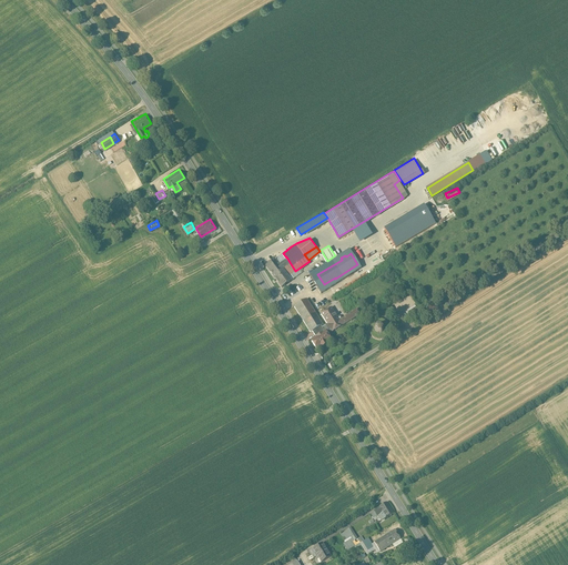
[(280,262),(275,256),(266,263),(273,273),(282,285),(291,279),(283,266),(290,262),(286,256),(286,258),(280,262)]
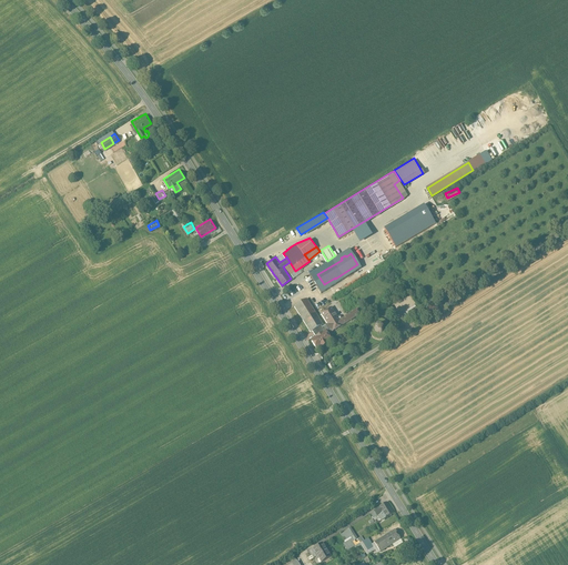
[(324,284),(317,274),(314,276),(321,288),(324,284)]
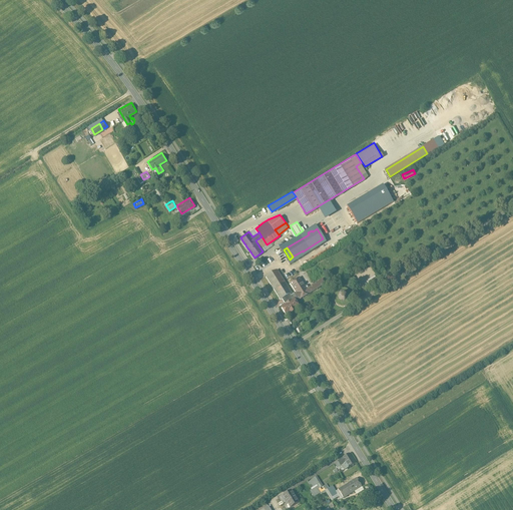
[(292,291),(277,268),(266,275),(281,298),(282,297),(290,292),(292,291)]
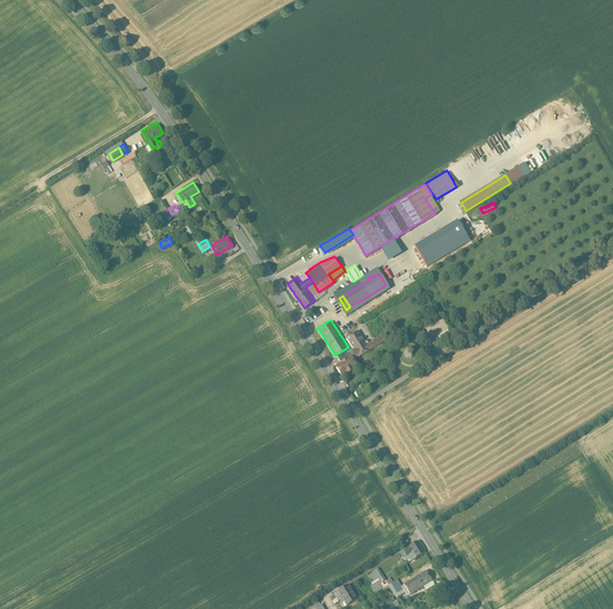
[(449,328),(441,334),(444,340),(453,335),(449,328)]
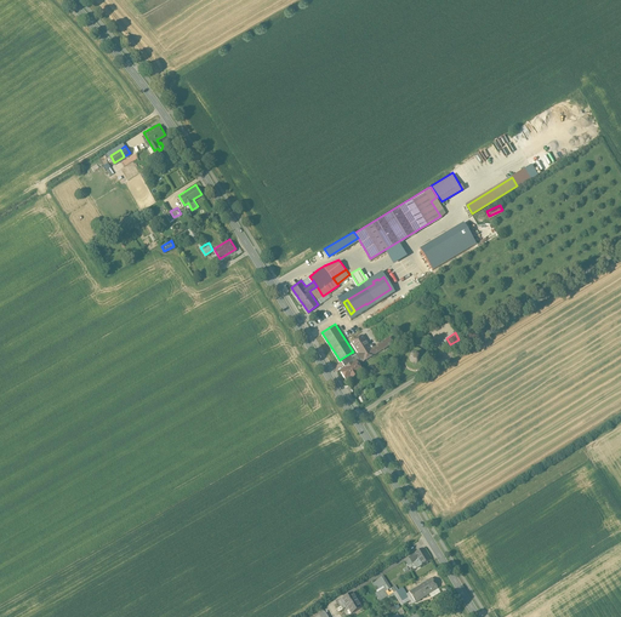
[(371,347),(364,352),(359,343),(354,346),(358,352),(355,352),(362,360),(363,360),(375,353),(396,340),(392,333),(371,347)]
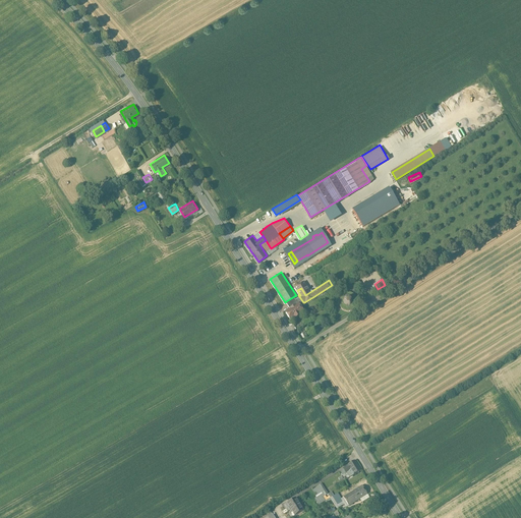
[(311,291),(306,283),(299,286),(301,288),(305,295),(311,291)]
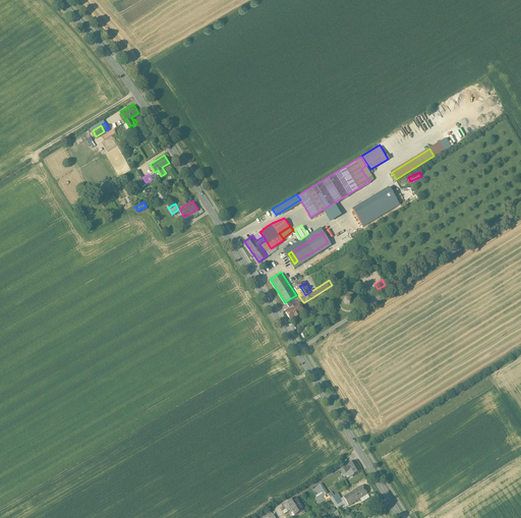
[(356,302),(357,299),(356,295),(354,292),(351,290),(348,290),(344,290),(341,292),(339,295),(338,299),(339,302),(341,305),(344,307),(348,308),(351,307),(354,305),(356,302)]
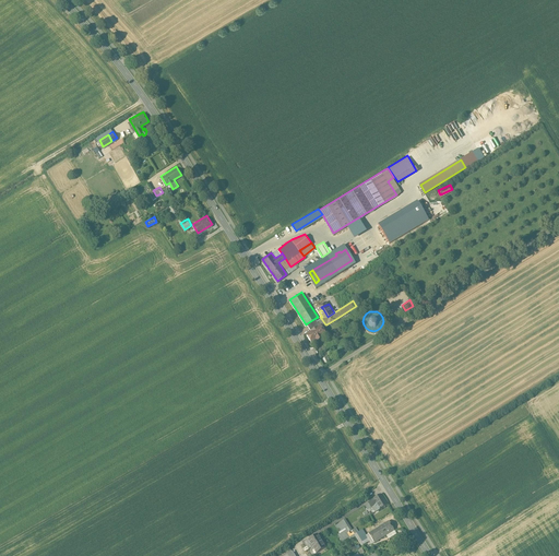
[(311,329),(306,332),(312,342),(326,333),(322,327),(325,324),(320,317),(317,319),(319,322),(320,323),(311,329)]
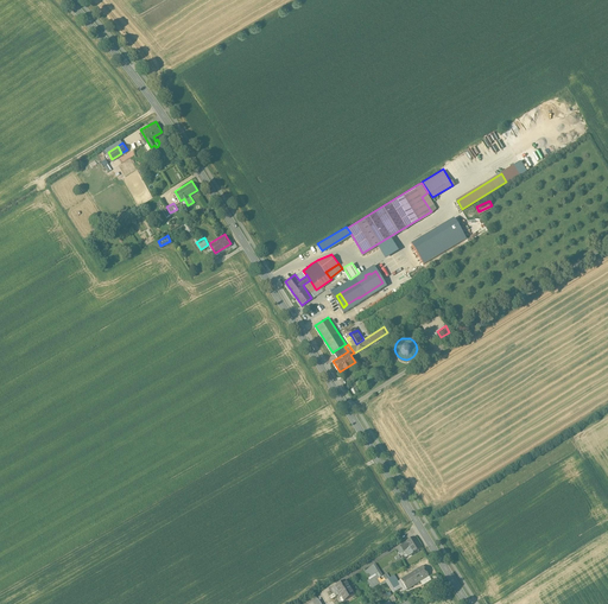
[(343,345),(334,351),(339,357),(348,351),(347,350),(343,345)]
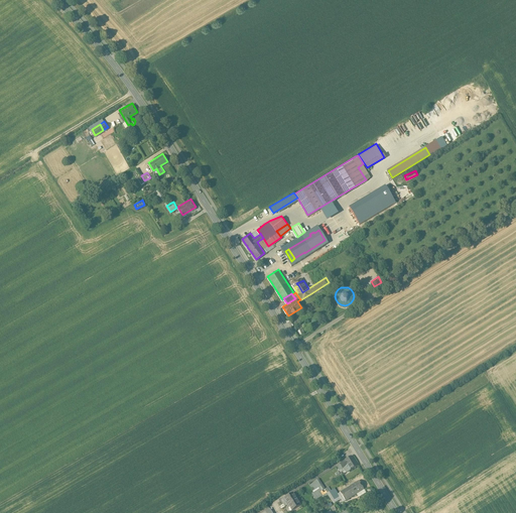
[(357,464),(351,455),(345,458),(351,468),(357,464)]
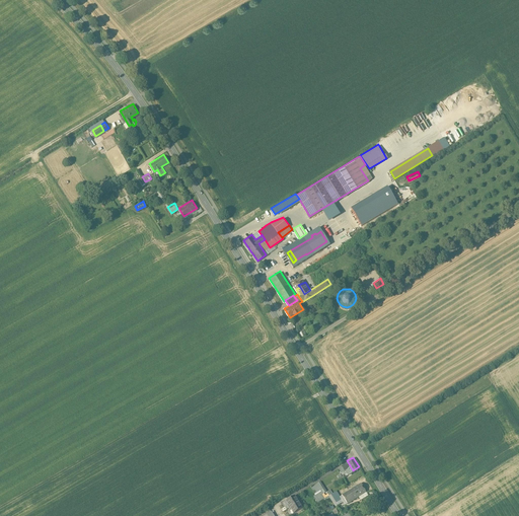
[(347,460),(342,464),(342,465),(345,469),(346,468),(349,473),(353,470),(347,460)]
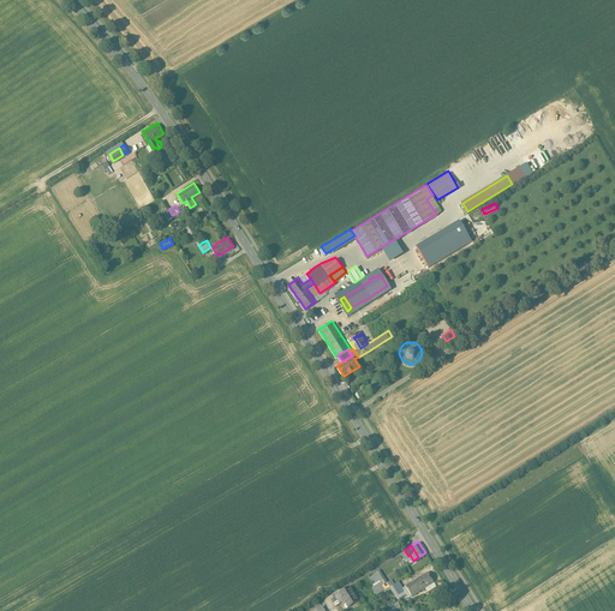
[(380,568),(376,570),(370,575),(374,581),(372,582),(374,583),(372,585),(376,592),(384,587),(382,582),(387,580),(380,568)]
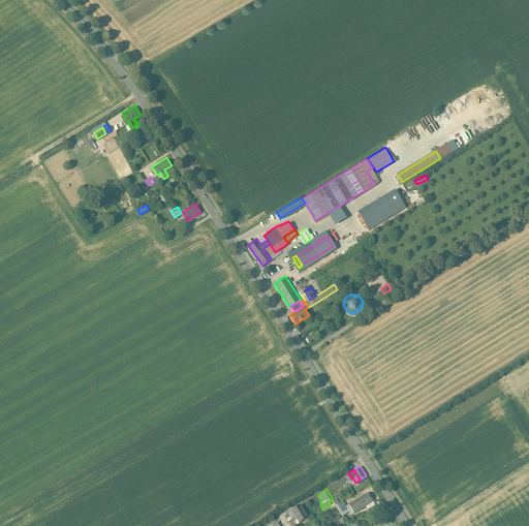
[(368,491),(348,502),(353,512),(373,499),(368,491)]
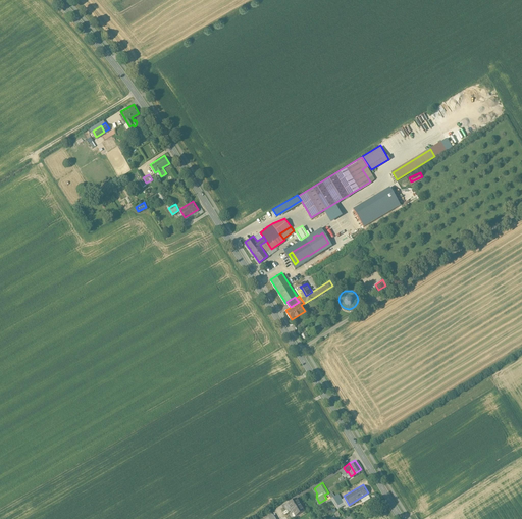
[(342,497),(338,491),(334,494),(333,495),(336,500),(342,497)]
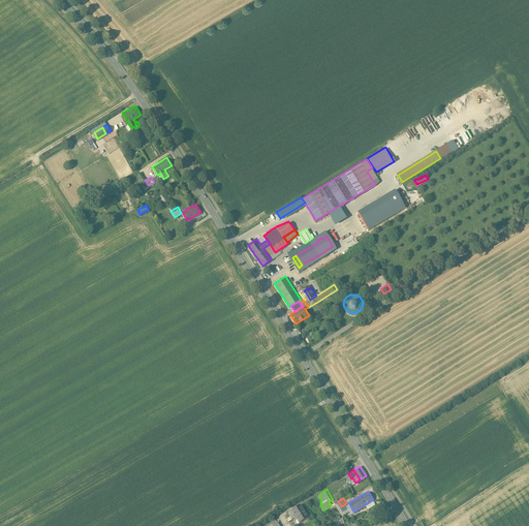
[(300,503),(291,508),(293,513),(292,513),(294,516),(304,509),(300,503)]
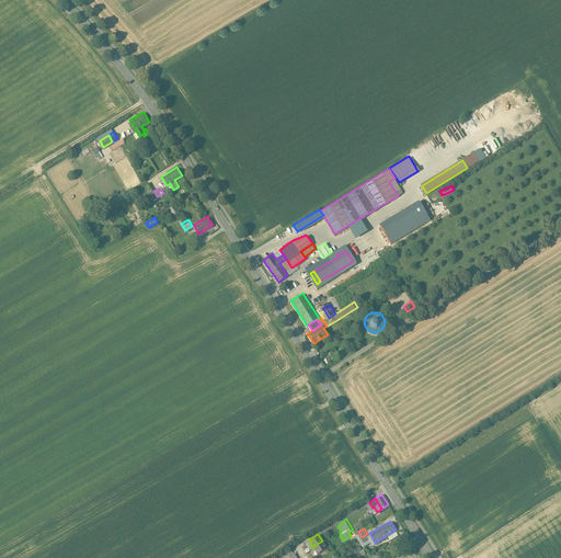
[(322,541),(312,547),(313,550),(315,549),(317,554),(327,547),(322,541)]
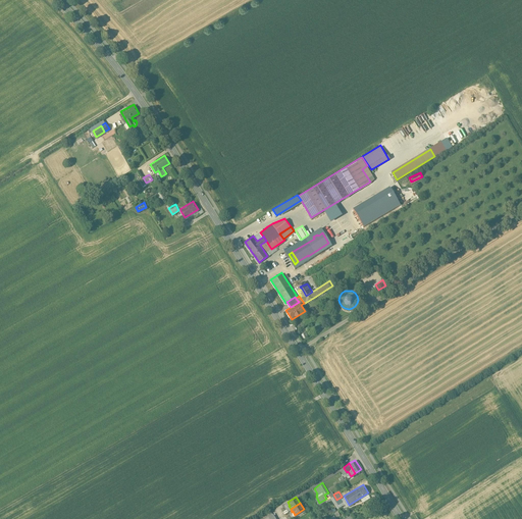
[(262,518),(272,512),(271,510),(260,516),(262,518)]
